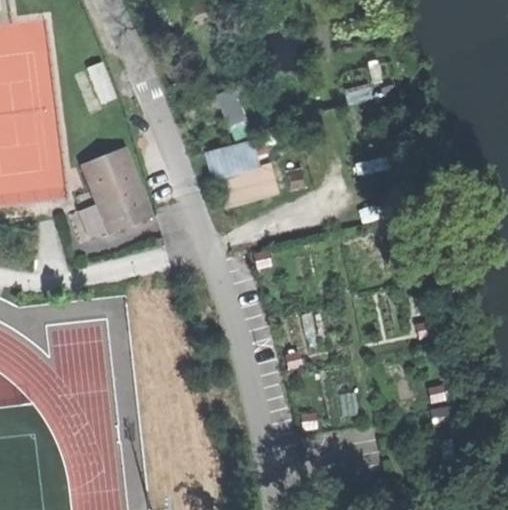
[(87,68),(101,103),(114,98),(100,63),(87,68)]
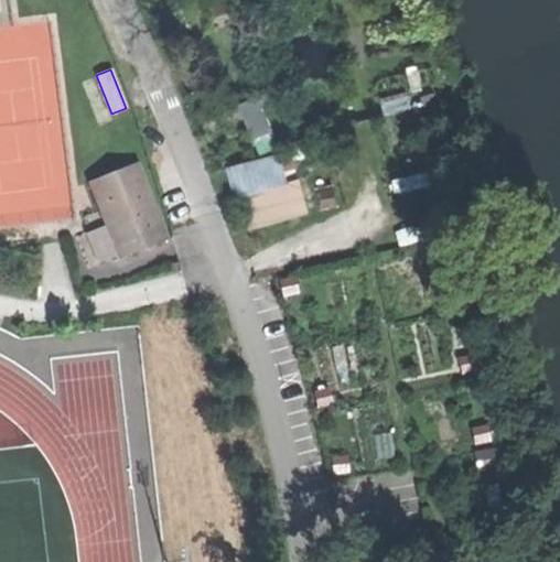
[(257,96),(237,104),(250,138),(271,130),(257,96)]
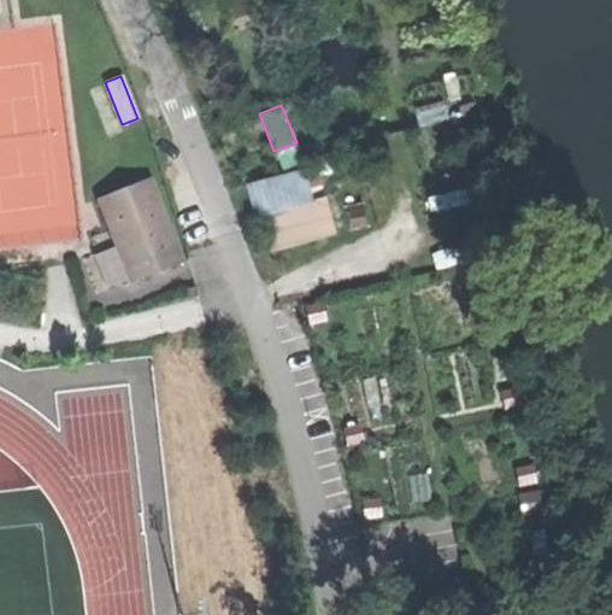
[(306,168),(248,180),(263,250),(336,235),(329,198),(313,200),(306,168)]
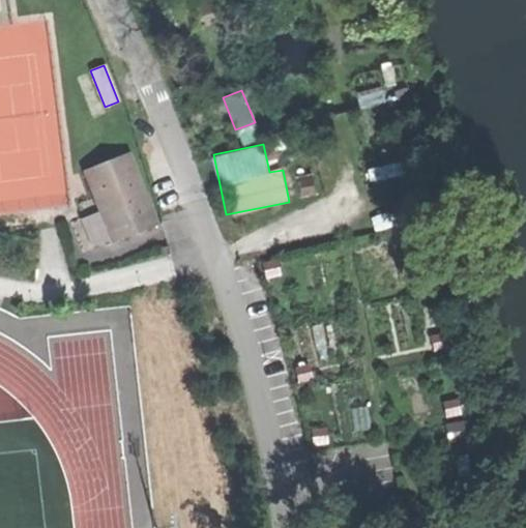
[(110,240),(111,243),(134,234),(154,227),(126,154),(82,171),(98,213),(110,240)]
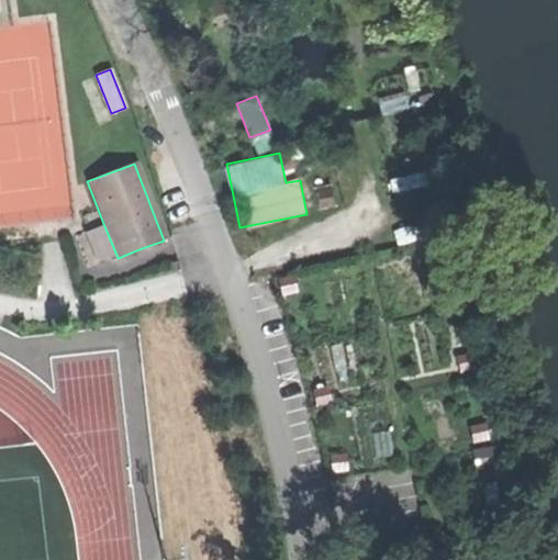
[(116,255),(104,226),(85,234),(96,262),(116,255)]
